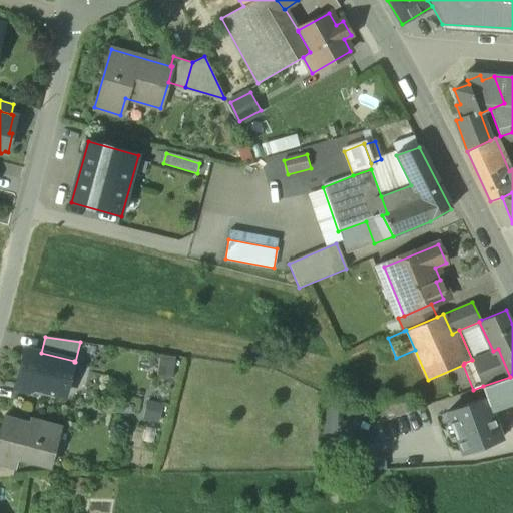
[(41,353),(26,349),(16,388),(29,391),(36,387),(65,395),(74,362),(74,361),(41,353)]
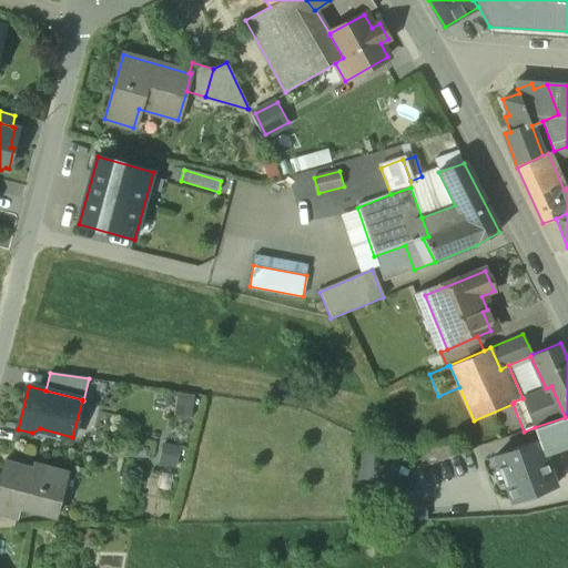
[(567,415),(565,417),(535,427),(539,440),(543,449),(567,439),(567,415)]
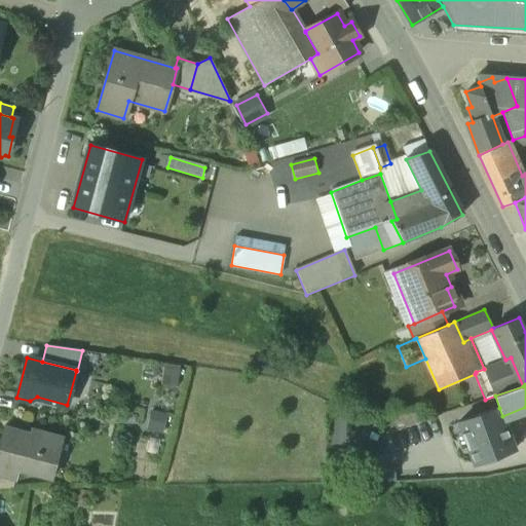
[(418,406),(385,418),(391,434),(424,421),(418,406)]
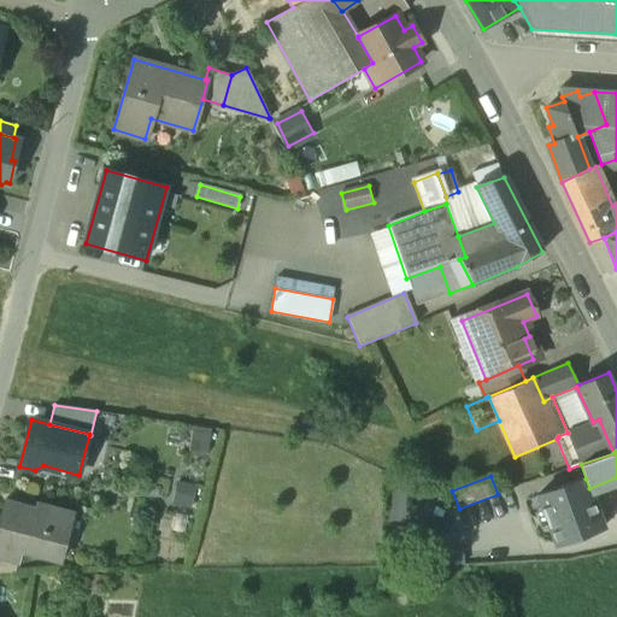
[(589,488),(586,479),(539,495),(556,545),(604,528),(589,488)]
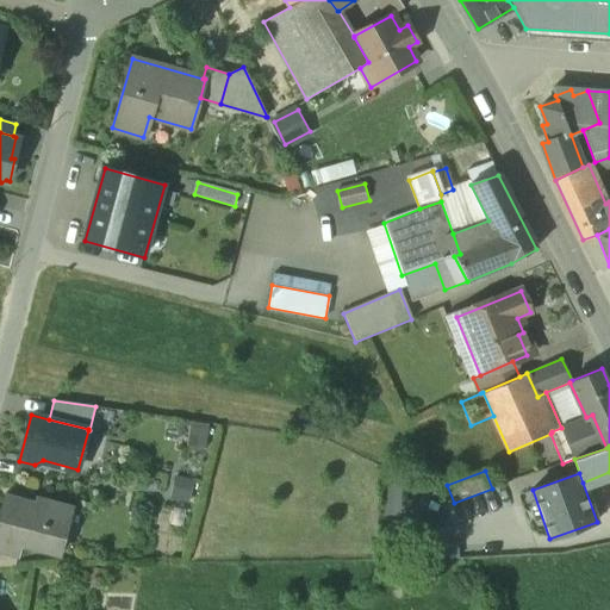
[(35,504),(5,496),(0,514),(0,548),(17,553),(19,543),(58,554),(70,508),(36,498),(35,504)]
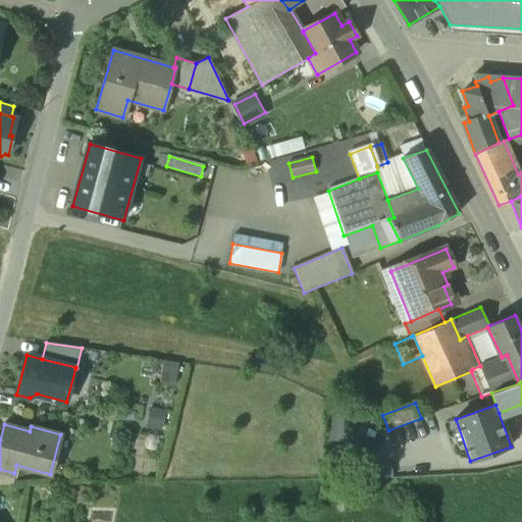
[(380,455),(359,457),(361,479),(383,479),(380,455)]
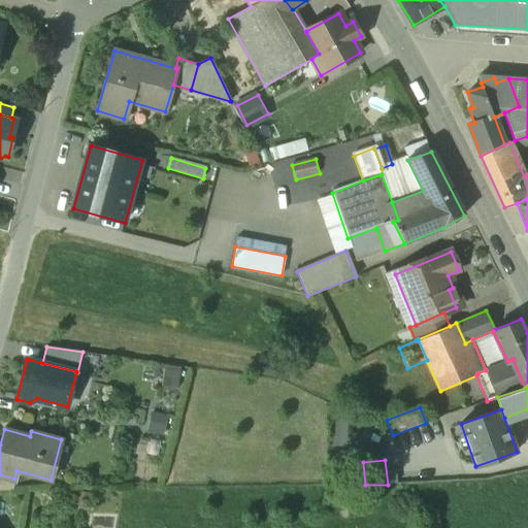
[(14,479),(0,474),(0,490),(11,490),(14,479)]
